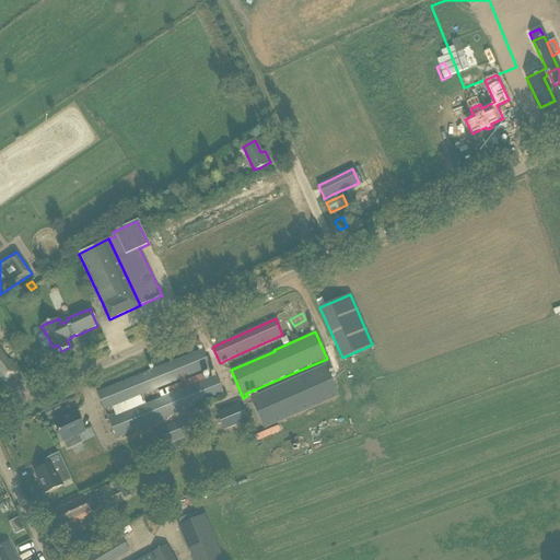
[(0,350),(0,380),(2,383),(19,372),(10,360),(8,361),(0,350)]
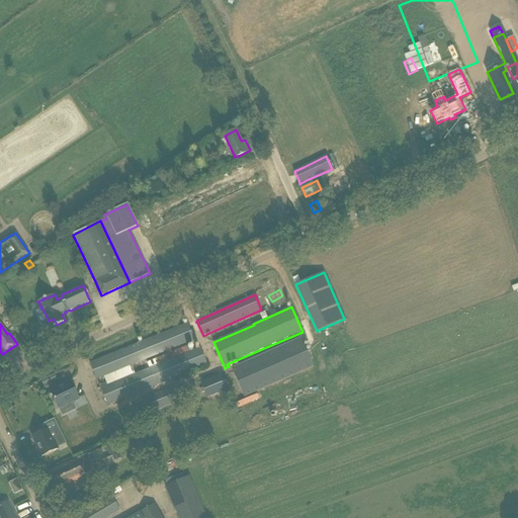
[(206,365),(200,348),(135,374),(131,365),(139,362),(194,340),(188,324),(93,362),(97,372),(99,378),(103,376),(106,382),(99,385),(107,406),(206,365)]
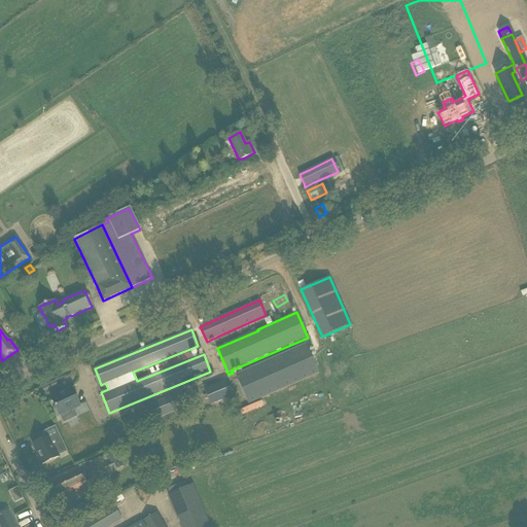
[(306,344),(236,374),(249,405),(318,374),(306,344)]
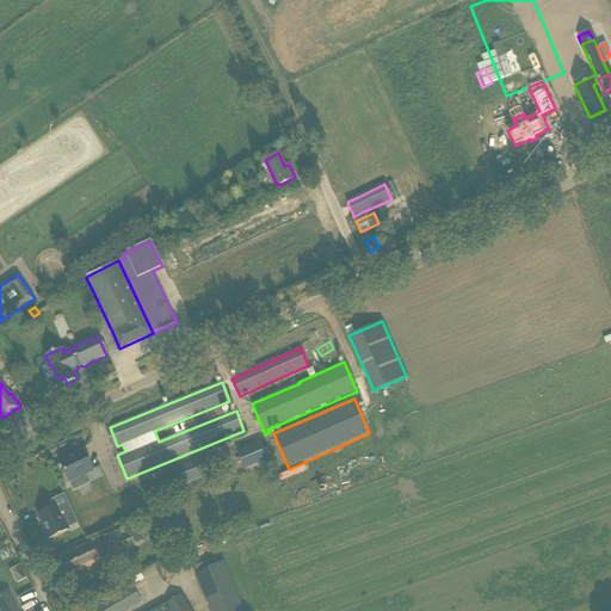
[(271,460),(263,440),(236,451),(244,470),(271,460)]
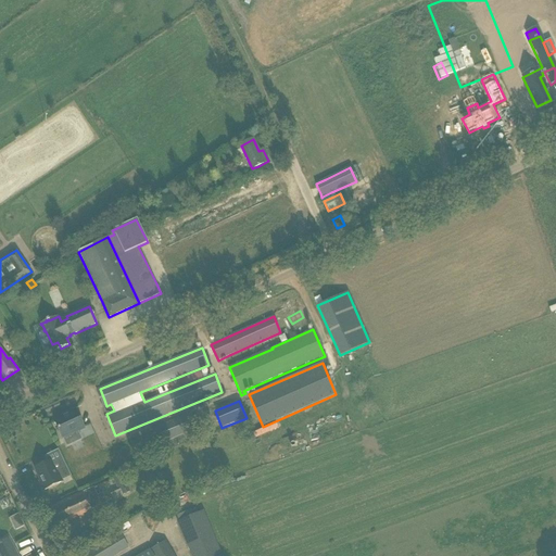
[(75,411),(54,420),(62,438),(66,446),(71,444),(67,436),(72,433),(84,428),(80,420),(75,411)]
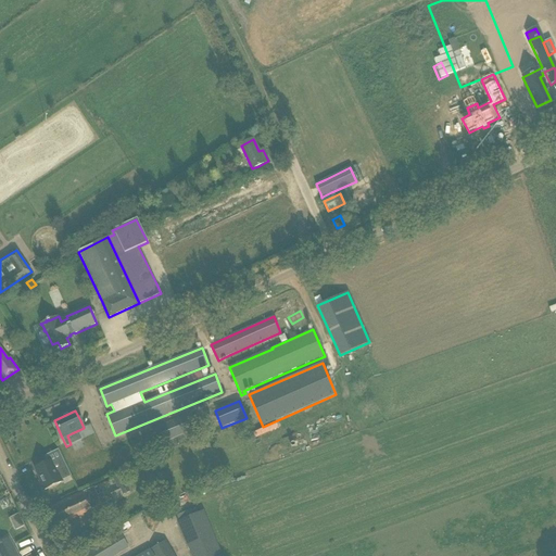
[(158,445),(193,430),(188,415),(151,430),(158,445)]
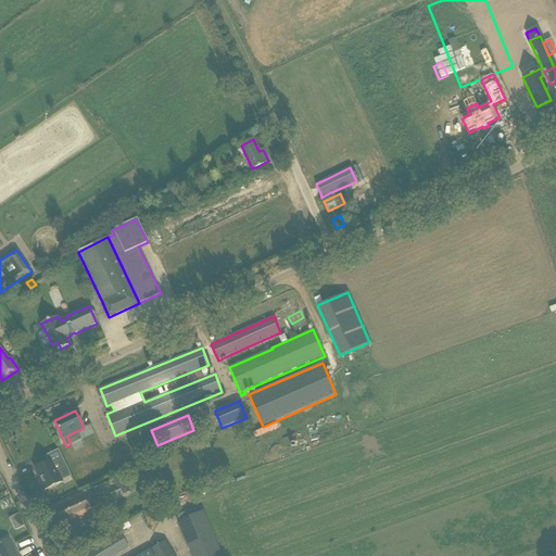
[(62,483),(61,480),(71,476),(62,457),(52,462),(52,460),(32,470),(42,492),(62,483)]
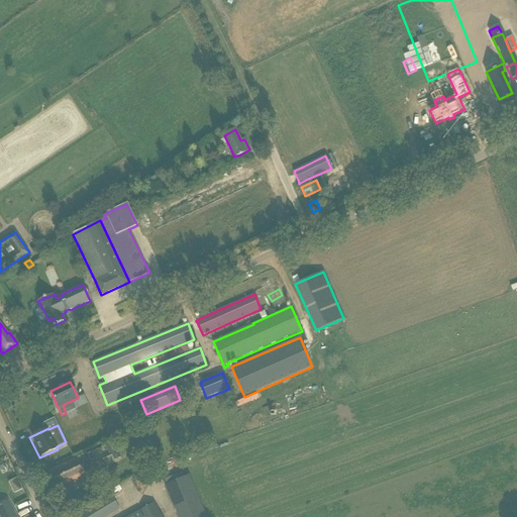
[(121,457),(113,442),(105,445),(113,461),(121,457)]
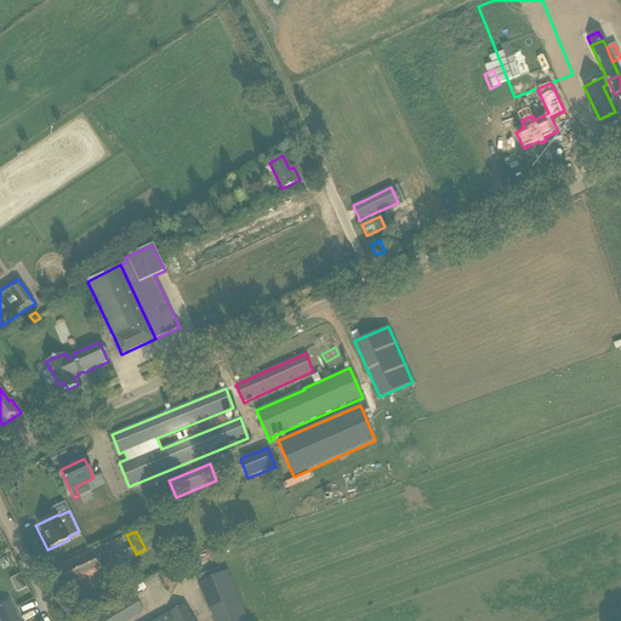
[(180,563),(191,558),(181,539),(171,543),(177,556),(176,556),(180,563)]
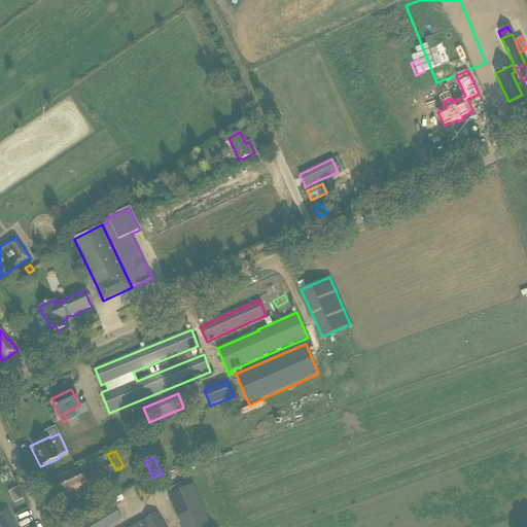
[(88,462),(71,470),(79,487),(88,484),(86,483),(101,477),(97,467),(92,470),(88,462)]
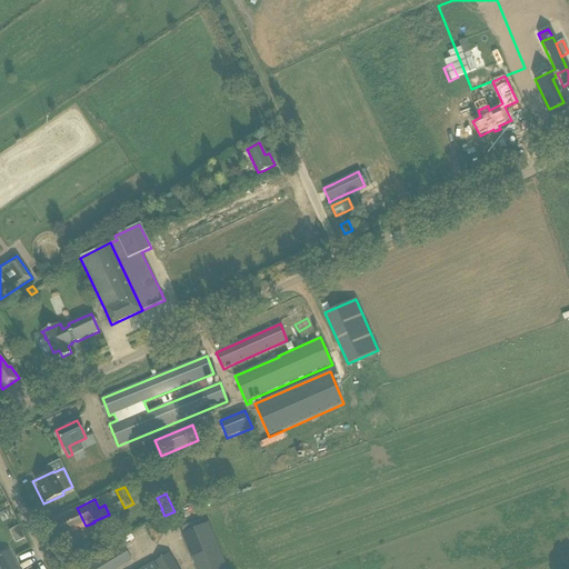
[(77,508),(62,515),(52,519),(61,538),(71,533),(86,526),(77,508)]
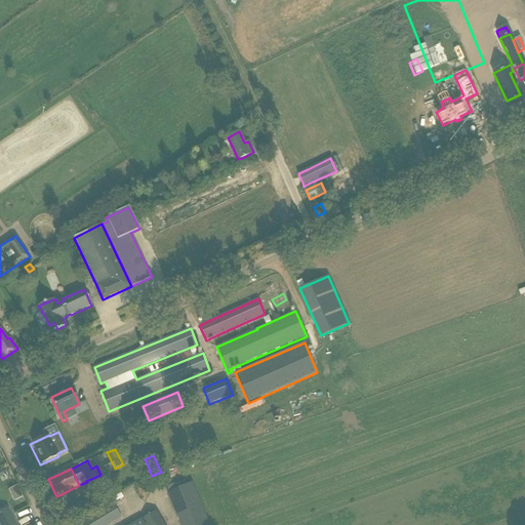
[(167,492),(179,524),(210,524),(192,482),(167,492)]
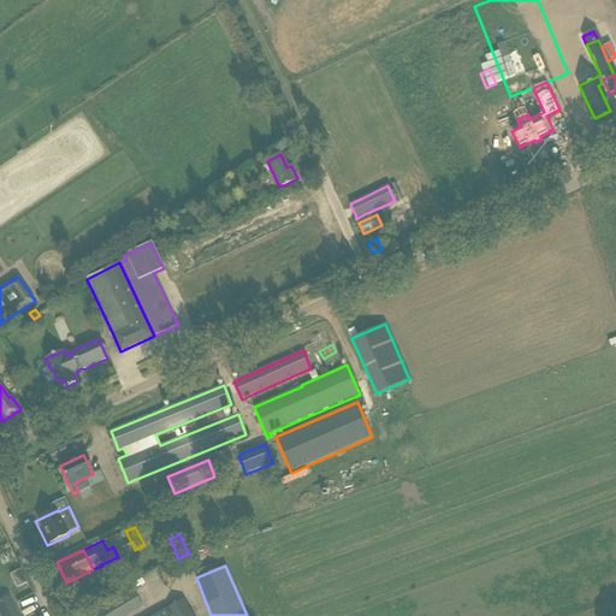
[(21,569),(11,574),(18,587),(27,582),(21,569)]
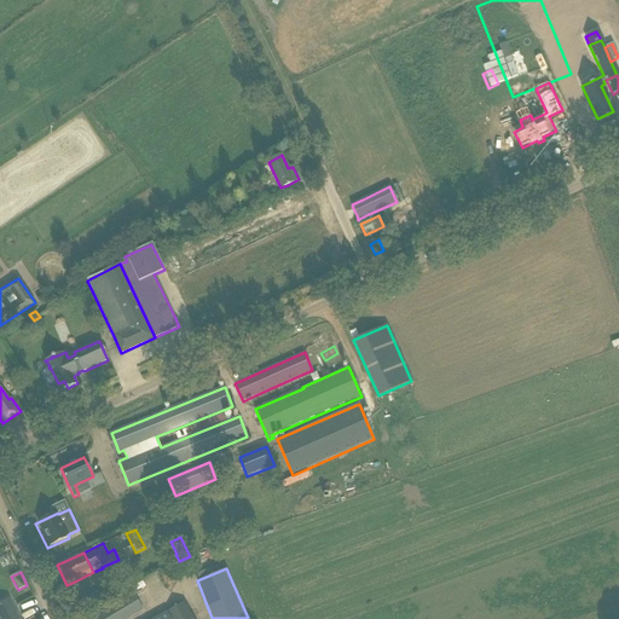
[(106,600),(116,595),(110,585),(102,590),(106,600)]
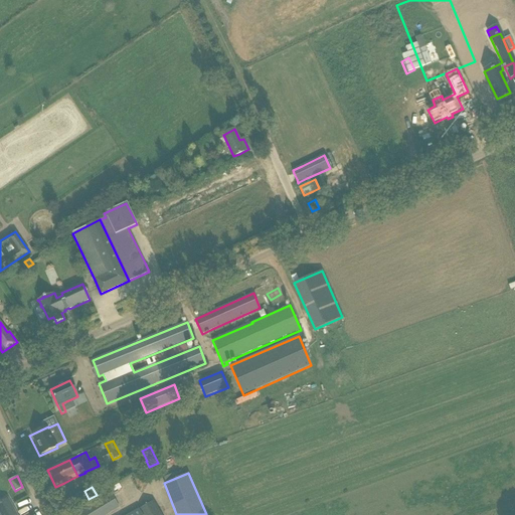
[(80,504),(89,499),(84,491),(75,495),(80,504)]
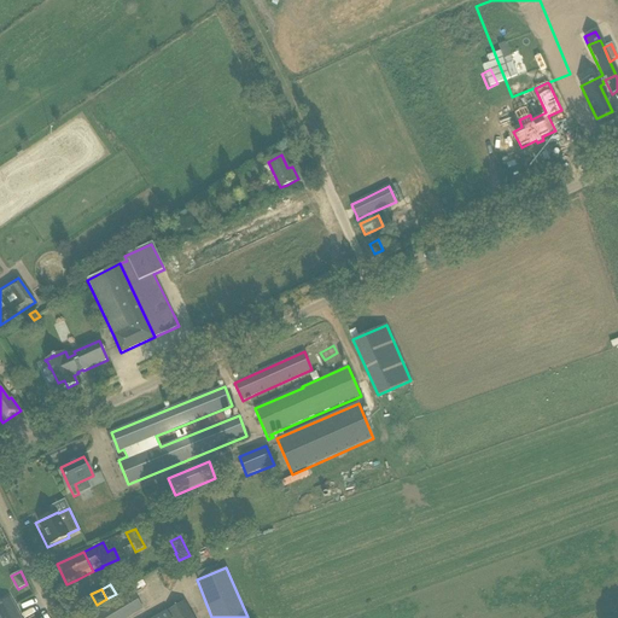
[(127,617),(143,608),(133,592),(88,617),(127,617)]
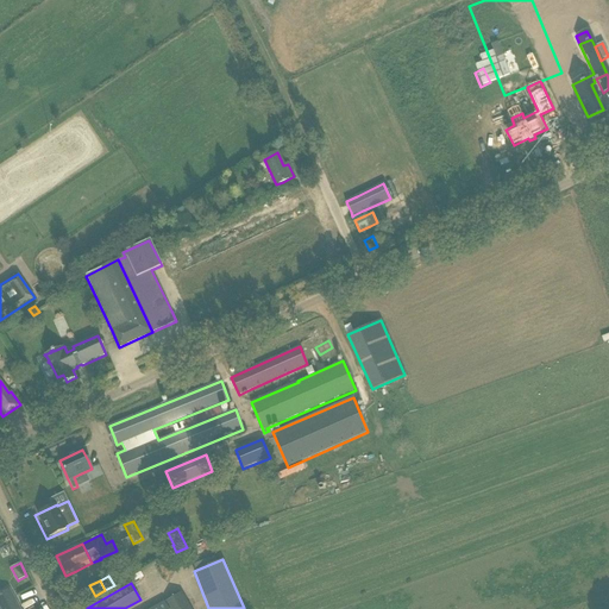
[(88,600),(95,596),(89,585),(83,589),(88,600)]
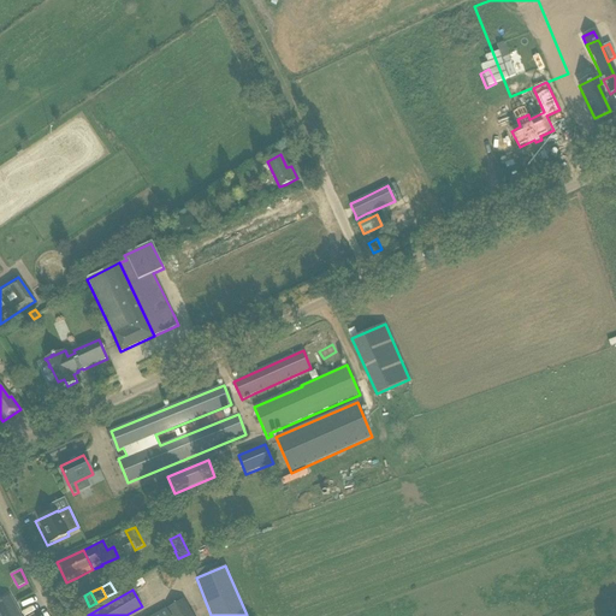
[(19,615),(10,597),(0,600),(0,615),(19,615)]
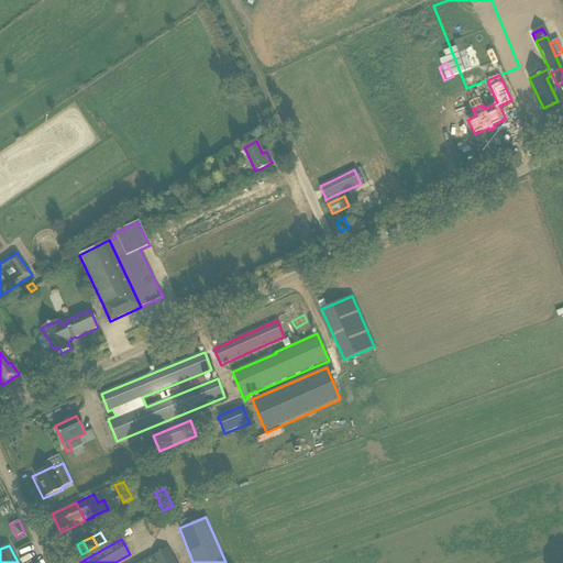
[(177,562),(168,548),(152,556),(139,562),(177,562)]
